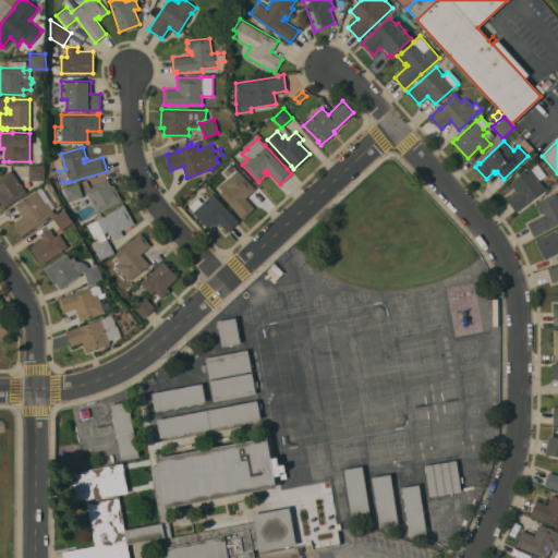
[(45,180),(28,180),(28,164),(45,164),(45,180)]
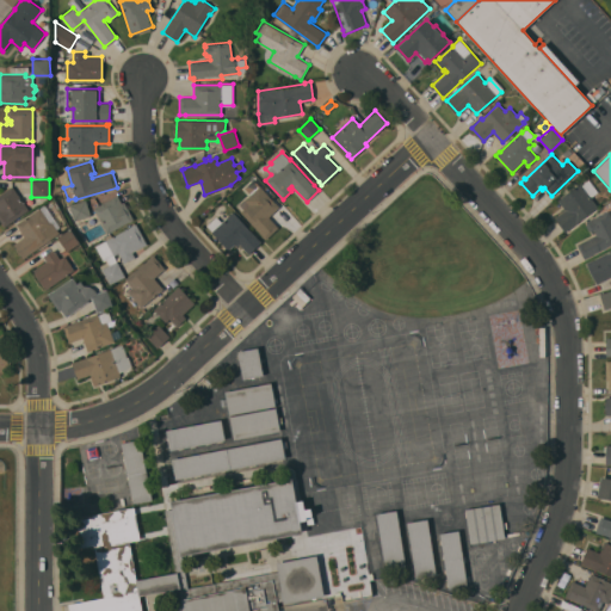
[(557,199),(580,183),(581,185),(590,179),(598,191),(591,197),(598,207),(565,232),(555,217),(565,210),(557,199)]
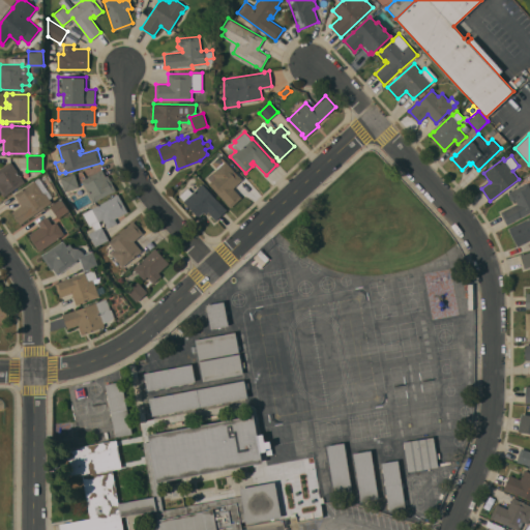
[(209,183),(216,177),(212,173),(218,167),(215,164),(222,158),(225,162),(226,160),(242,179),(233,187),(241,197),(231,207),(209,183)]
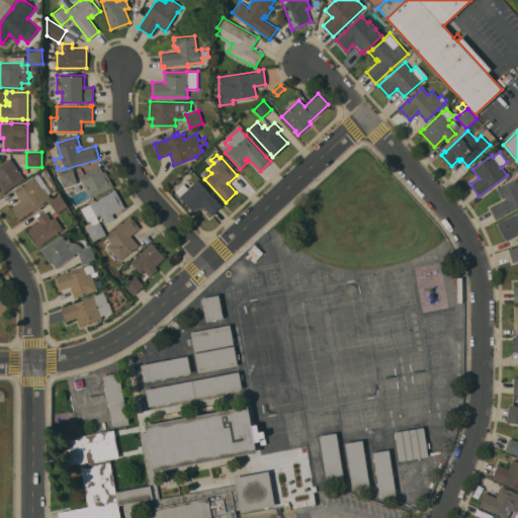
[(24,177),(4,192),(0,186),(0,164),(10,157),(24,177)]
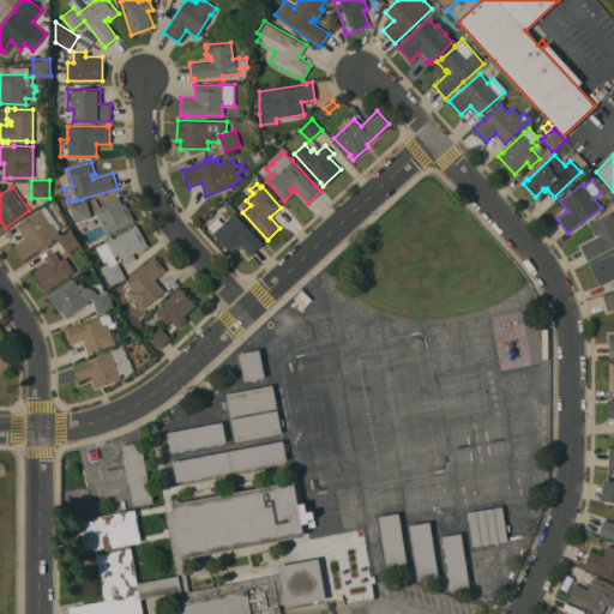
[(94,209),(118,196),(122,203),(125,202),(134,220),(108,234),(94,209)]
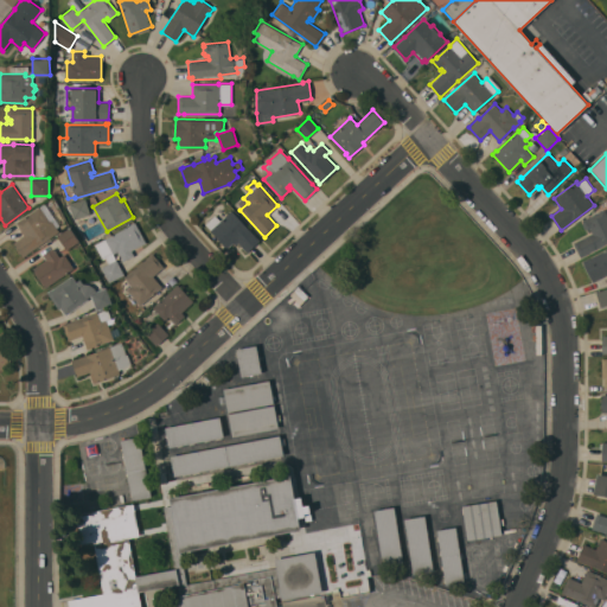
[(69,203),(85,198),(90,213),(74,218),(69,203)]
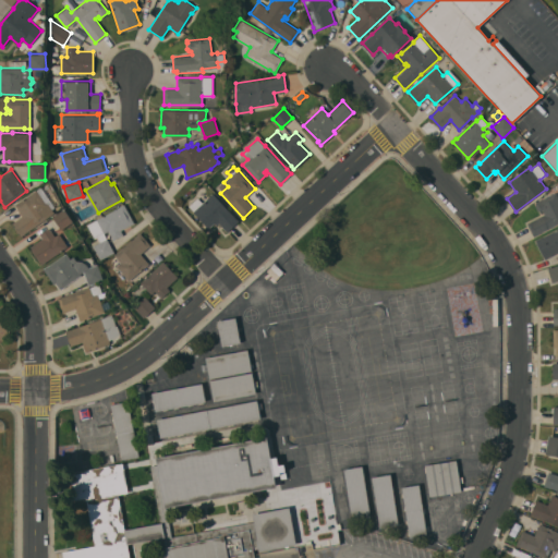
[(48,219),(47,218),(22,235),(12,222),(22,215),(15,204),(41,186),(58,209),(55,213),(56,214),(48,219)]
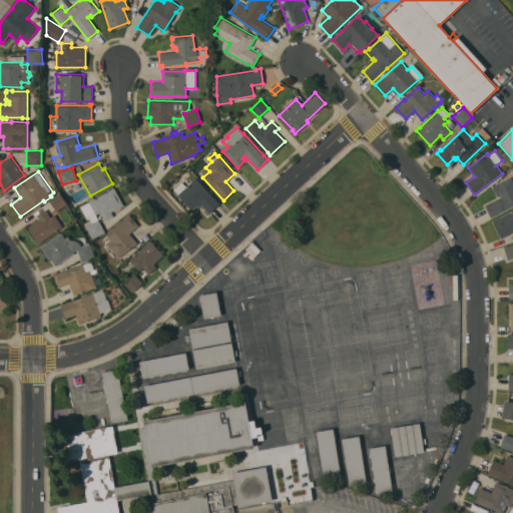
[(510,176),(511,177),(512,176),(512,205),(490,217),(484,205),(500,196),(499,193),(496,195),(495,193),(494,193),(491,188),(492,187),(491,186),(510,176)]
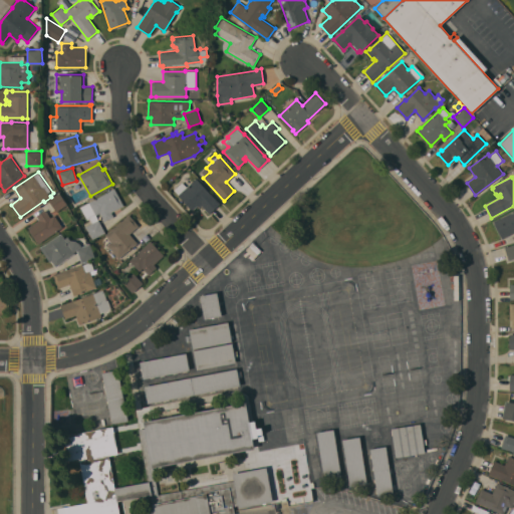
[(220,203),(210,212),(211,212),(209,214),(201,205),(200,207),(198,205),(193,210),(178,195),(179,194),(174,189),(182,182),(187,187),(196,178),(220,203)]
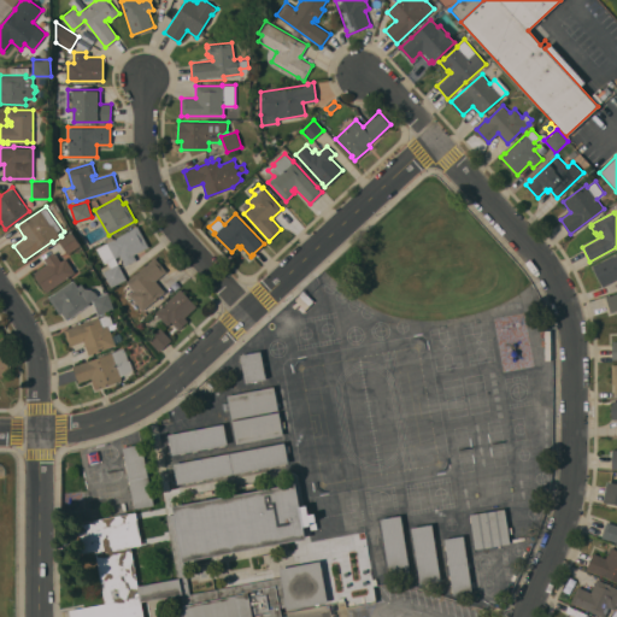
[(137,225),(148,246),(133,254),(136,259),(125,265),(119,256),(115,258),(127,278),(111,287),(103,271),(110,268),(107,262),(104,263),(97,248),(137,225)]
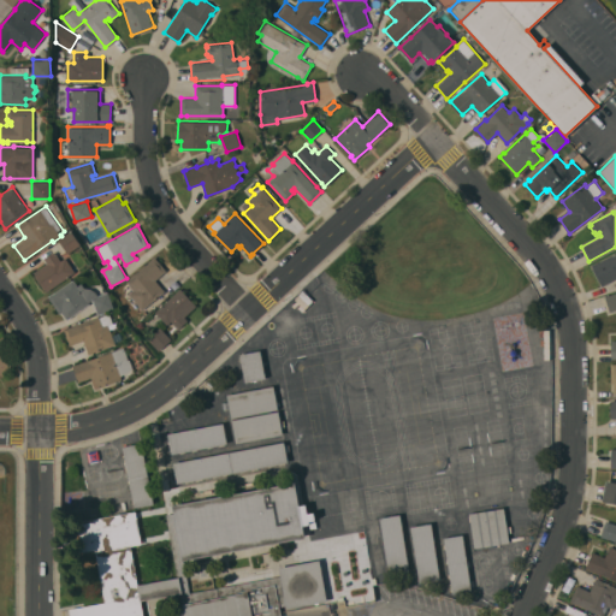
[(81,244),(67,253),(59,241),(72,232),(81,244)]
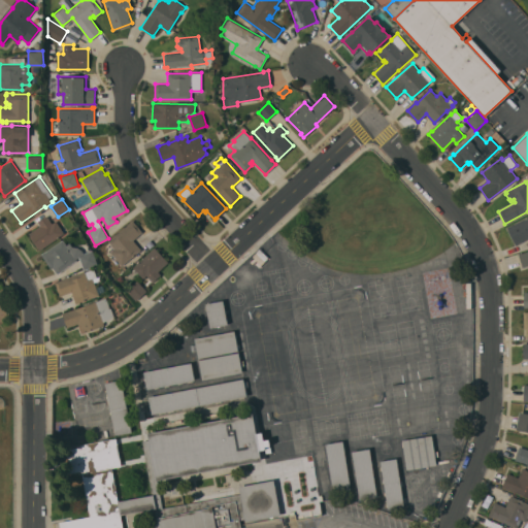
[(43,248),(40,250),(38,248),(38,249),(29,235),(30,235),(28,233),(39,225),(37,222),(46,216),(52,223),(56,221),(64,233),(43,248)]
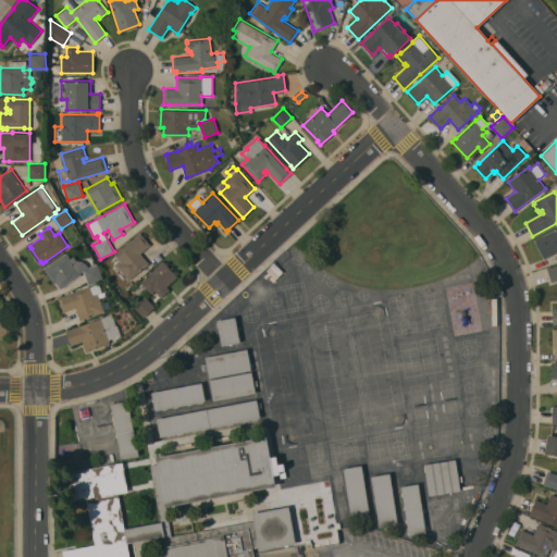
[(556,227),(556,251),(544,258),(534,239),(556,227)]
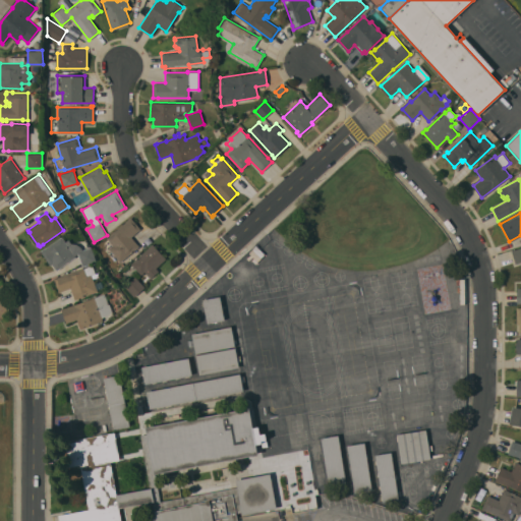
[(128,220),(128,219),(131,217),(140,228),(131,236),(138,246),(120,262),(109,248),(113,244),(107,237),(128,220)]
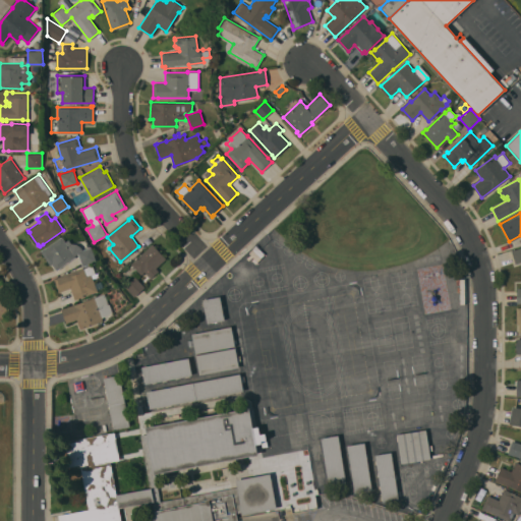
[(75,256),(56,270),(52,264),(50,265),(41,251),(61,236),(65,241),(68,239),(71,243),(75,243),(80,245),(82,249),(91,246),(96,261),(82,266),(78,253),(74,254),(75,256)]
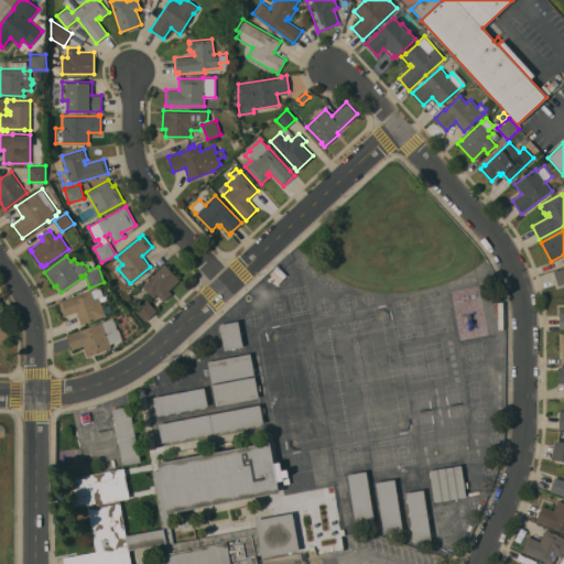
[(142,285),(164,263),(180,279),(169,290),(172,293),(163,301),(156,293),(152,296),(142,285)]
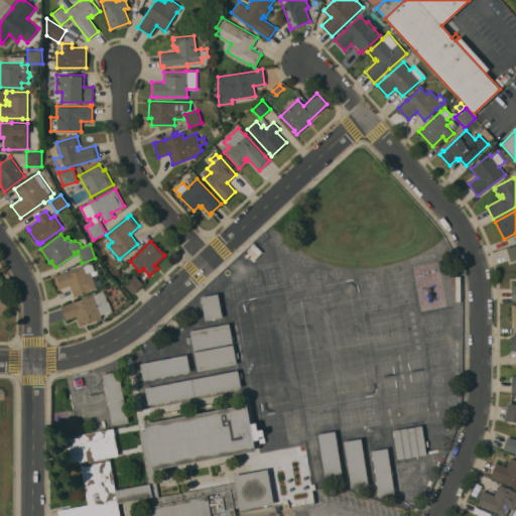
[(515,244),(515,259),(510,261),(506,248),(515,244)]
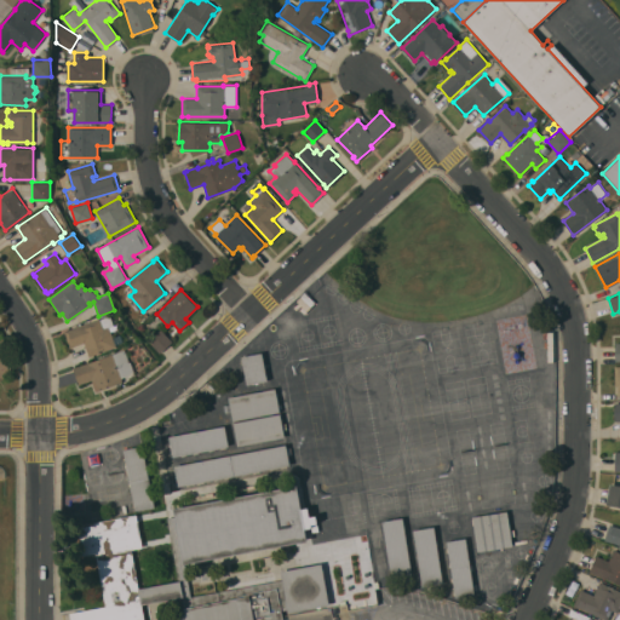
[(99,317),(99,319),(110,315),(114,325),(118,323),(119,328),(110,331),(116,346),(93,354),(95,355),(89,356),(84,343),(70,348),(64,331),(69,328),(70,328),(99,317)]
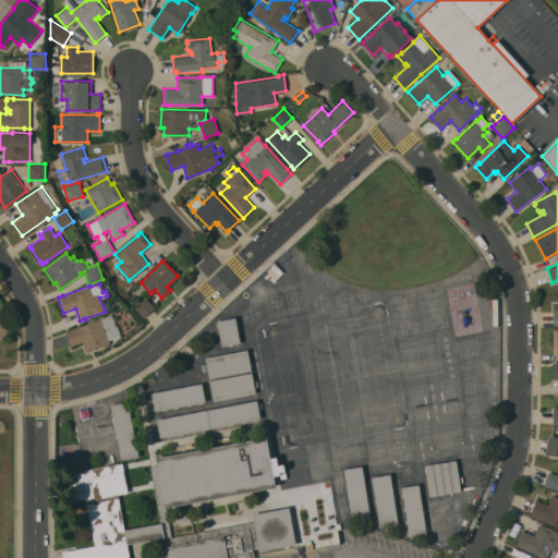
[(155,307),(144,317),(133,306),(145,295),(155,307)]
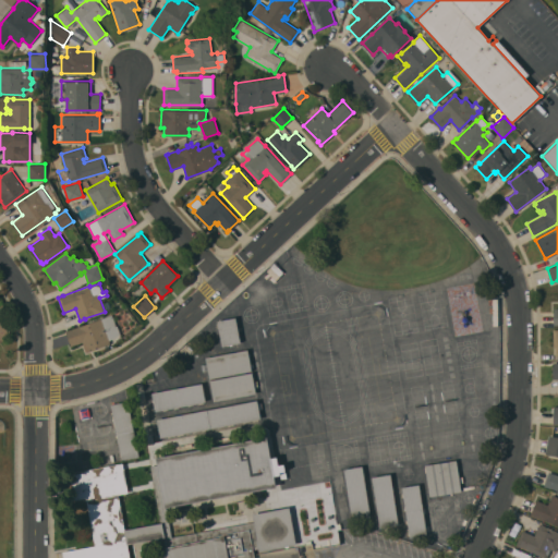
[(86,352),(82,341),(71,346),(65,330),(100,317),(101,318),(111,314),(116,326),(118,325),(121,334),(109,340),(110,343),(86,352)]
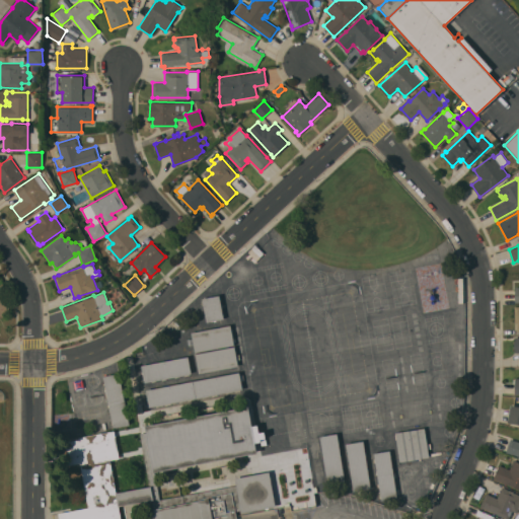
[(0,294),(9,294),(9,310),(9,317),(1,317),(1,315),(0,315),(0,294)]
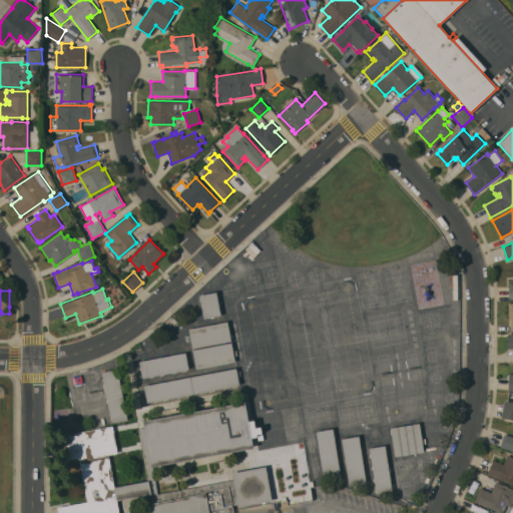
[(216,292),(220,315),(203,318),(199,295),(216,292)]
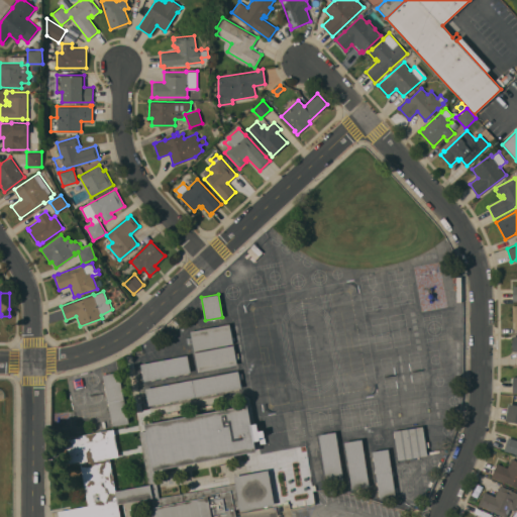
[(229,323),(233,342),(194,350),(190,330),(229,323)]
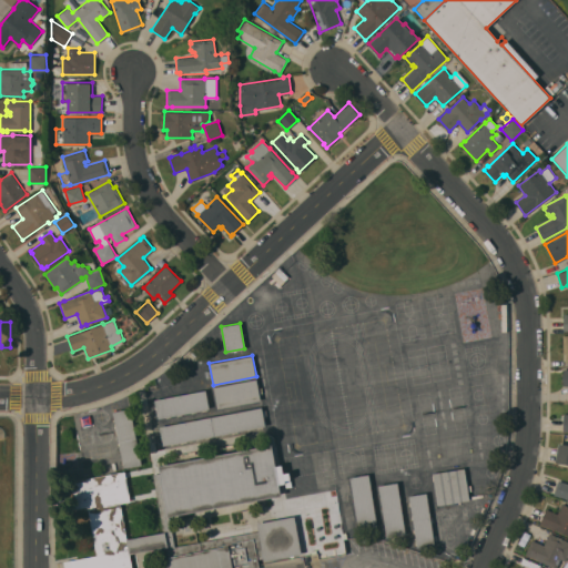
[(217,408),(213,386),(256,378),(261,399),(217,408)]
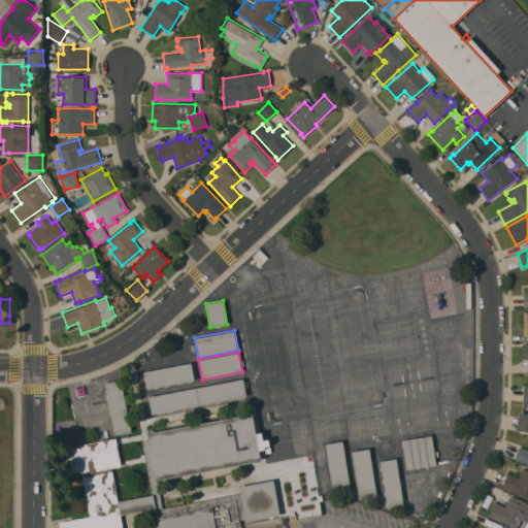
[(191,362),(195,380),(146,389),(143,371),(191,362)]
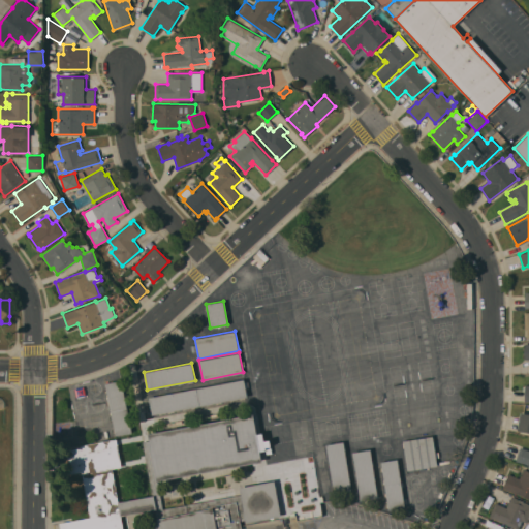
[(104,383),(121,379),(131,432),(115,435),(104,383)]
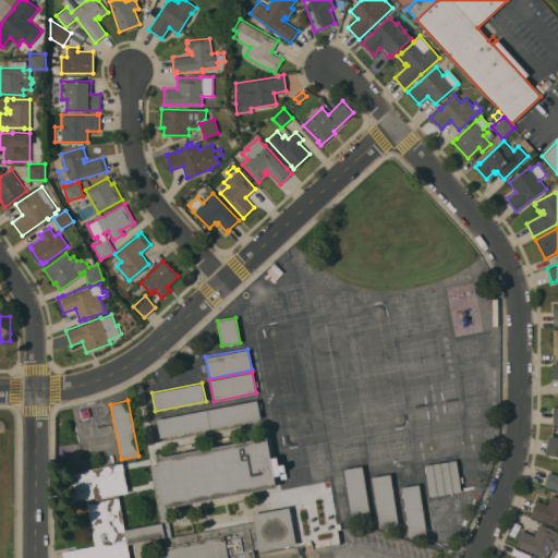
[(156,419),(257,400),(261,419),(160,437),(156,419)]
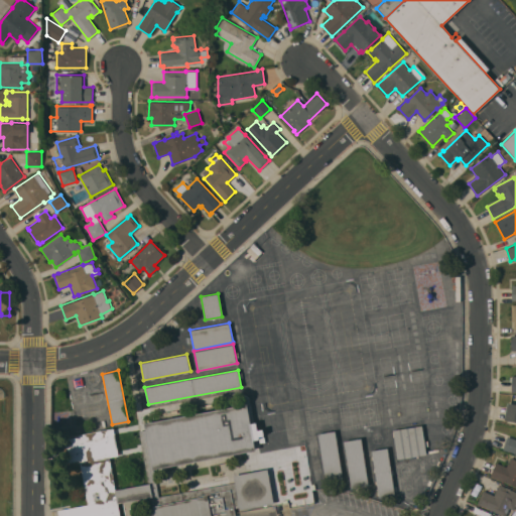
[(75,387),(73,378),(82,376),(83,385),(75,387)]
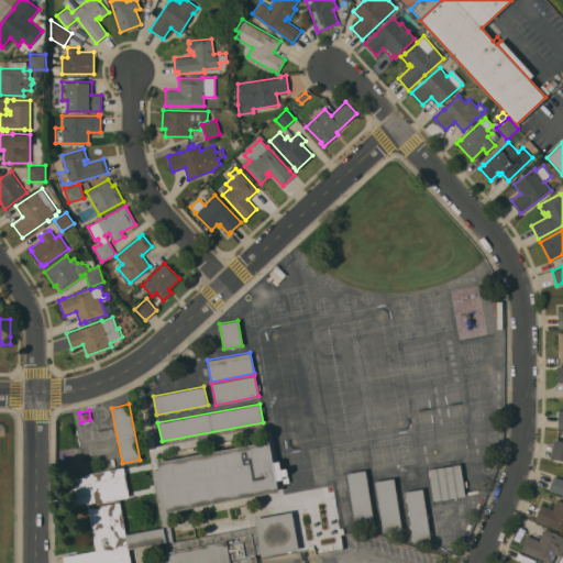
[(562,460),(550,457),(553,439),(562,440),(562,460)]
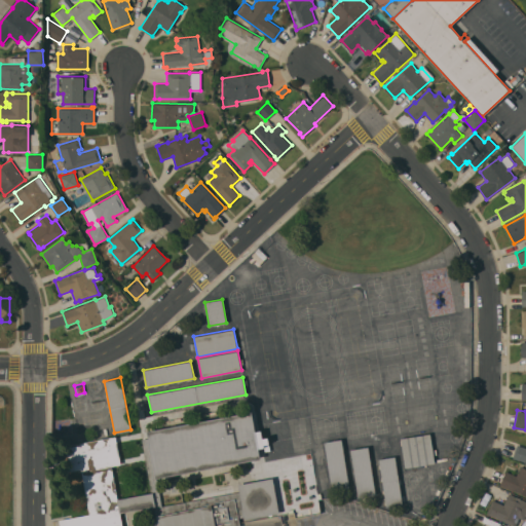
[(156,478),(161,505),(239,491),(245,517),(238,518),(240,525),(60,525),(59,520),(89,514),(81,468),(67,472),(63,446),(115,436),(120,463),(111,465),(117,498),(151,492),(141,439),(148,438),(147,430),(252,411),(260,458),(156,478)]
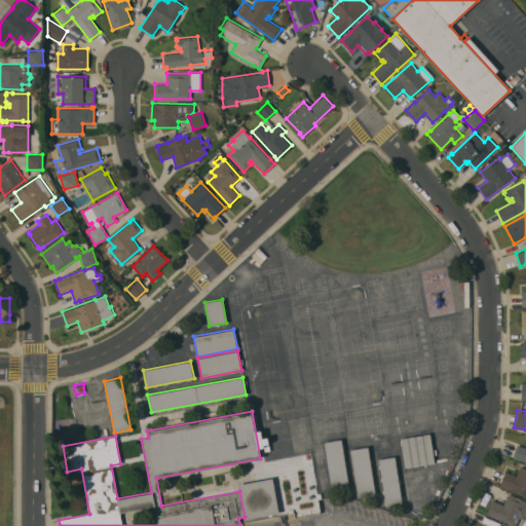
[(429,433),(435,462),(405,467),(400,438),(429,433)]
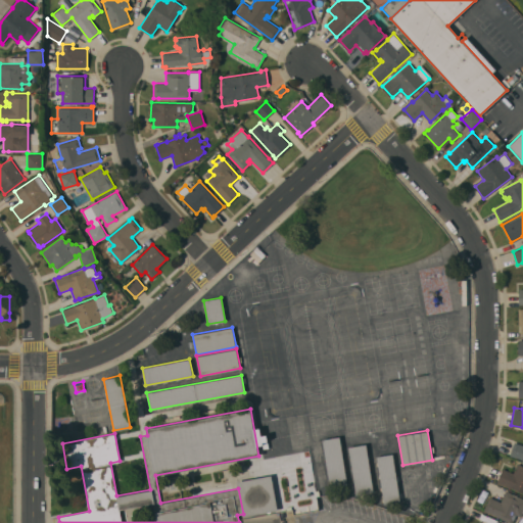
[(339,436),(346,482),(329,484),(322,439),(339,436)]
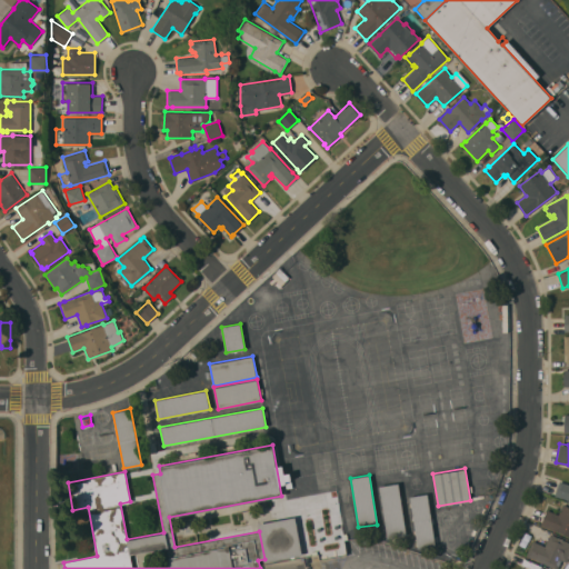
[(568,499),(560,497),(553,496),(559,480),(568,483),(568,499)]
